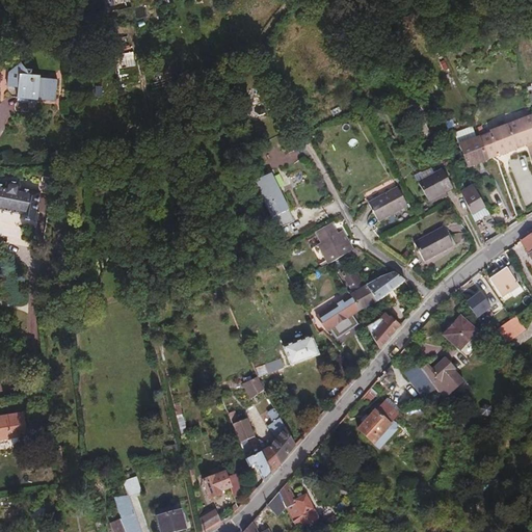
[(108,0),(111,14),(129,9),(126,0),(108,0)]
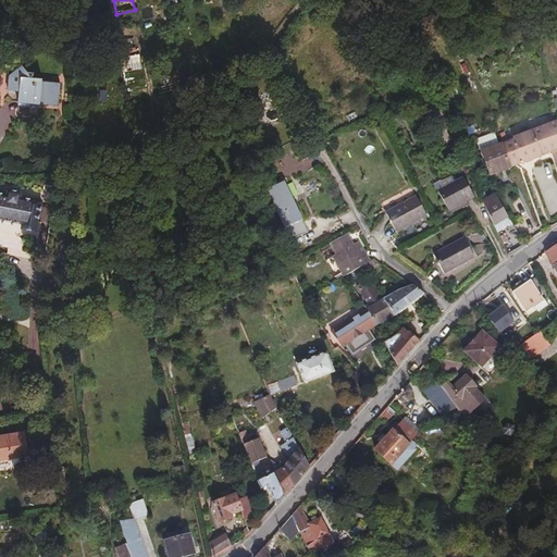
[(141,63),(138,53),(116,59),(120,69),(141,63)]
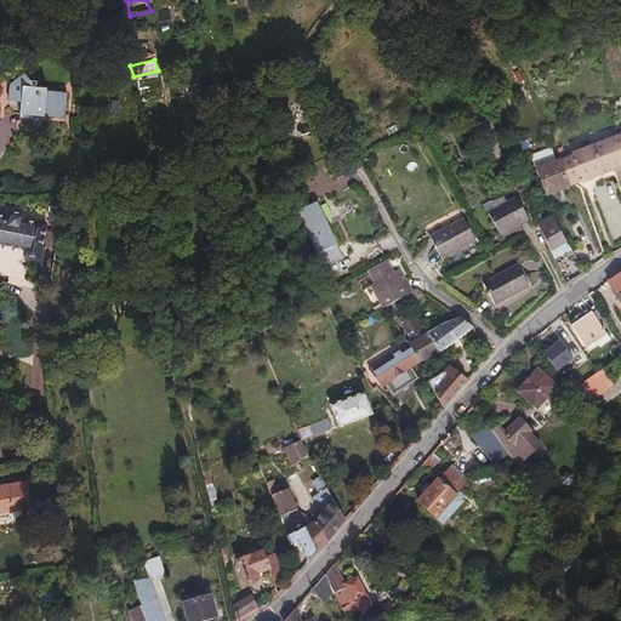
[(21,104),(21,114),(34,115),(33,121),(44,121),(44,117),(66,118),(68,93),(47,91),(47,87),(38,86),(38,83),(28,83),(16,93),(16,104),(21,104)]
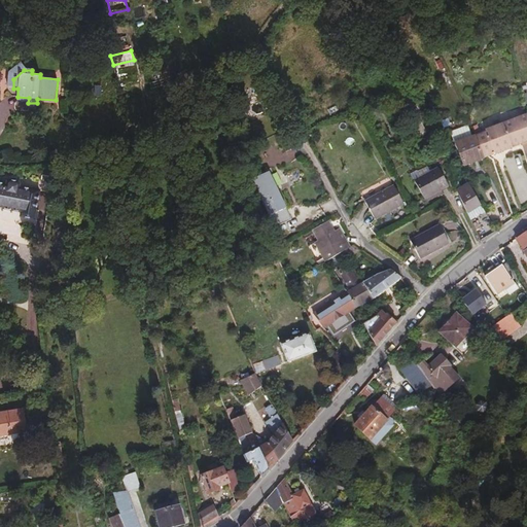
[(484,140),(479,142),(485,159),(491,156),(526,142),(526,114),(485,131),(488,138),(484,140)]
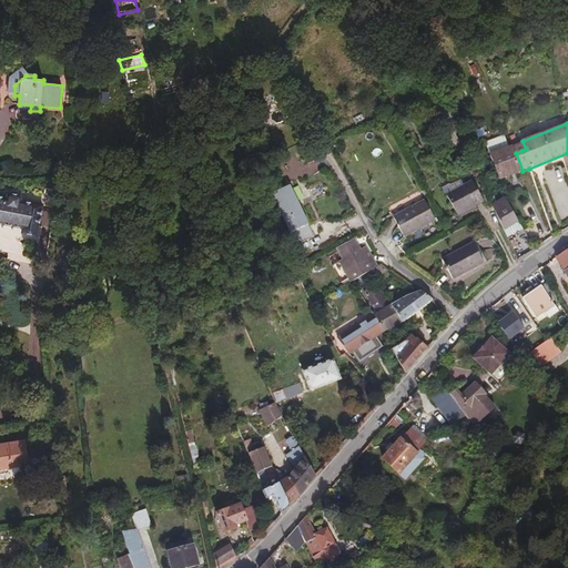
[(493,163),(499,180),(523,171),(516,153),(513,146),(509,148),(505,134),(486,141),(490,155),(493,163)]
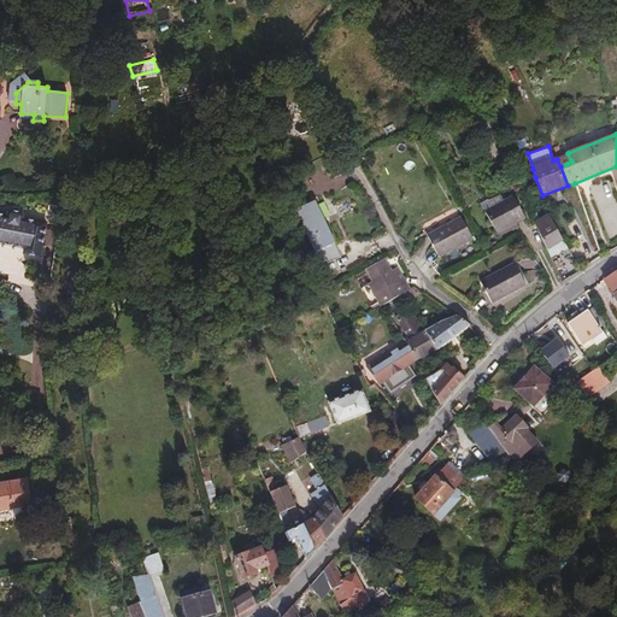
[(560,166),(566,164),(559,147),(553,150),(557,159),(560,166)]
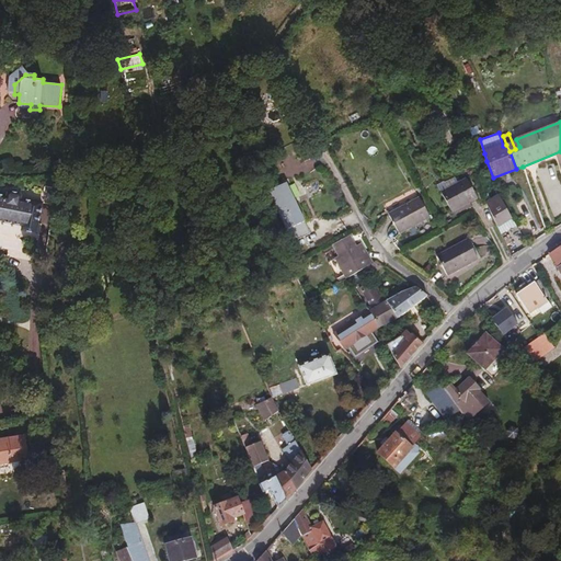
[(487,161),(473,165),(481,186),(489,184),(488,180),(494,179),(493,178),(487,161)]
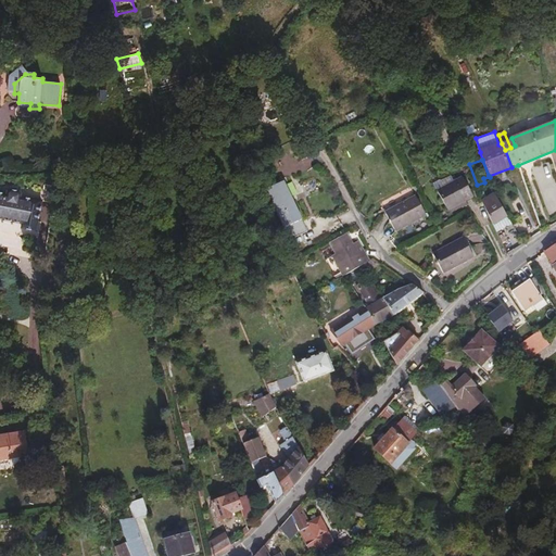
[(463,177),(444,187),(454,207),(474,197),(463,177)]
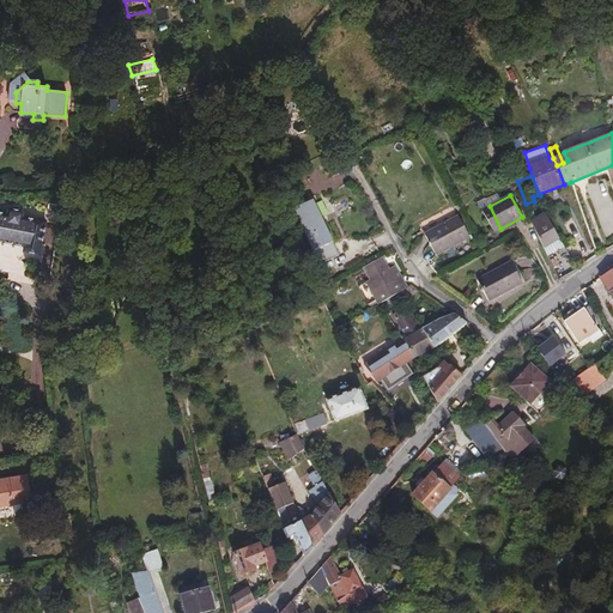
[(313,202),(295,211),(295,212),(299,222),(314,250),(321,247),(332,242),(313,202)]
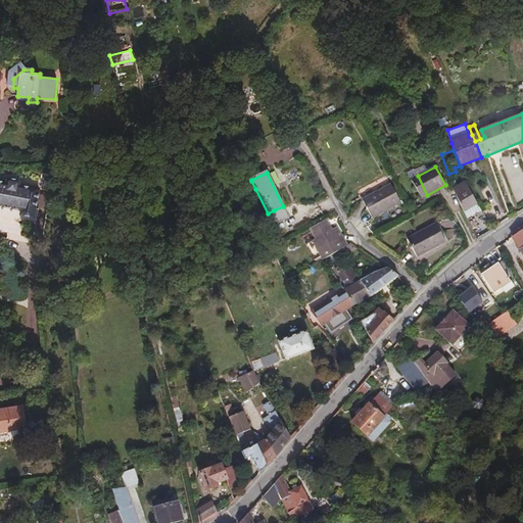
[(427,195),(418,176),(412,180),(422,198),(427,195)]
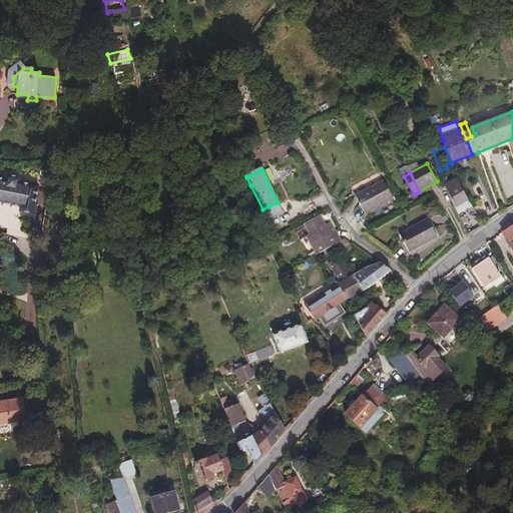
[(0,176),(0,200),(25,206),(25,210),(37,212),(42,185),(27,182),(22,177),(23,176),(16,175),(15,176),(10,179),(0,176)]
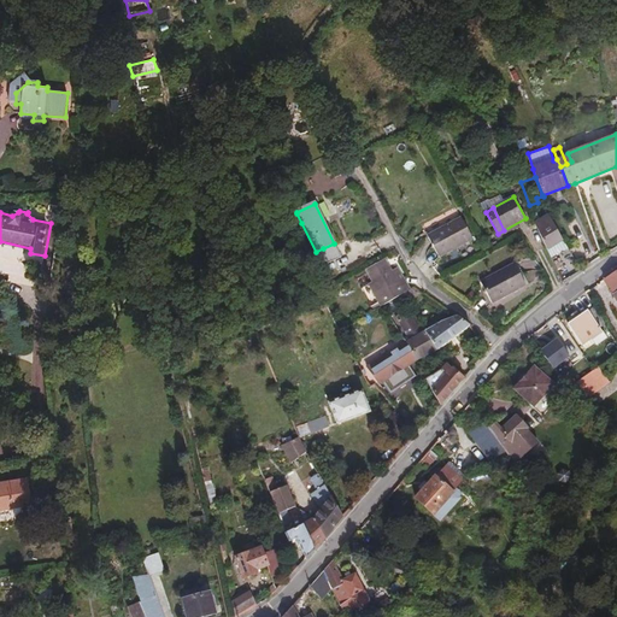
[(550,215),(535,223),(548,251),(564,241),(550,215)]
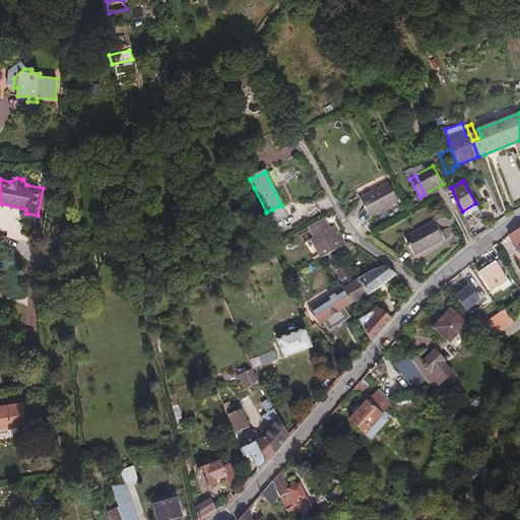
[(361,198),(371,217),(399,202),(388,183),(361,198)]
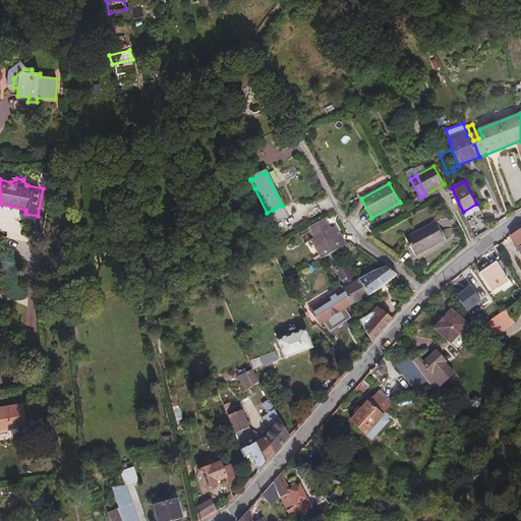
[(288,217),(282,206),(273,210),(278,222),(288,217)]
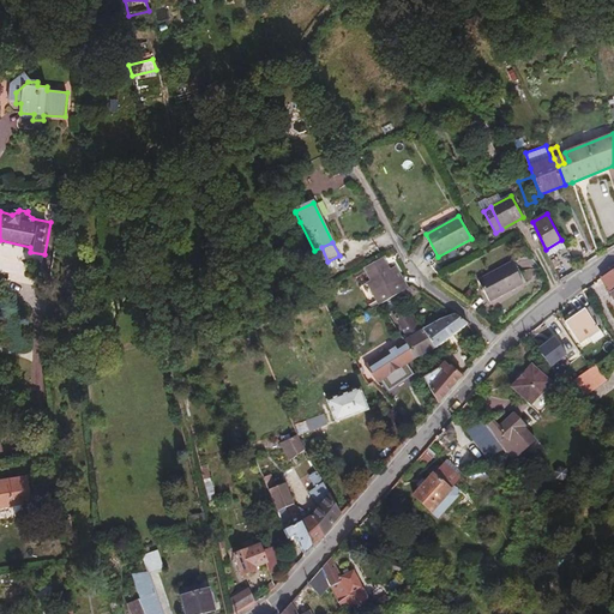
[(321,247),(314,251),(321,265),(327,262),(321,247)]
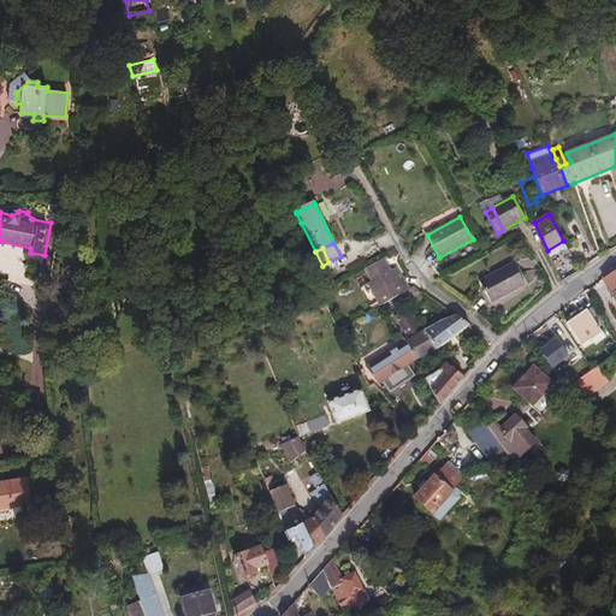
[(385,289),(397,283),(386,264),(368,273),(379,292),(385,289)]
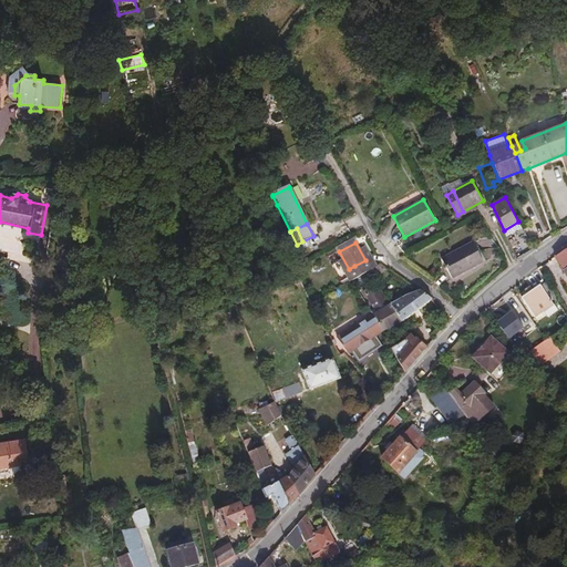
[(472,243),(442,259),(453,280),(484,264),(472,243)]
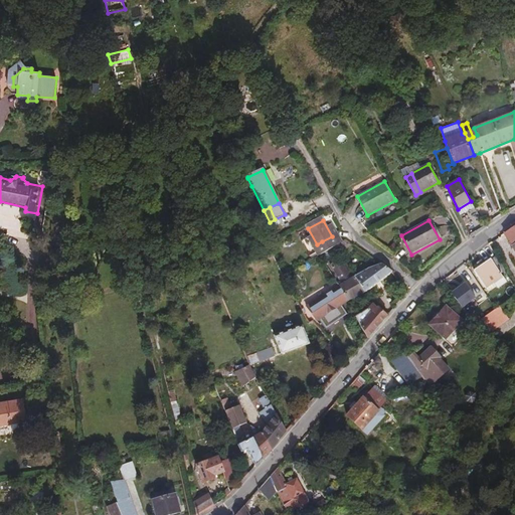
[(514,226),(505,233),(513,246),(512,247),(514,252),(514,226)]
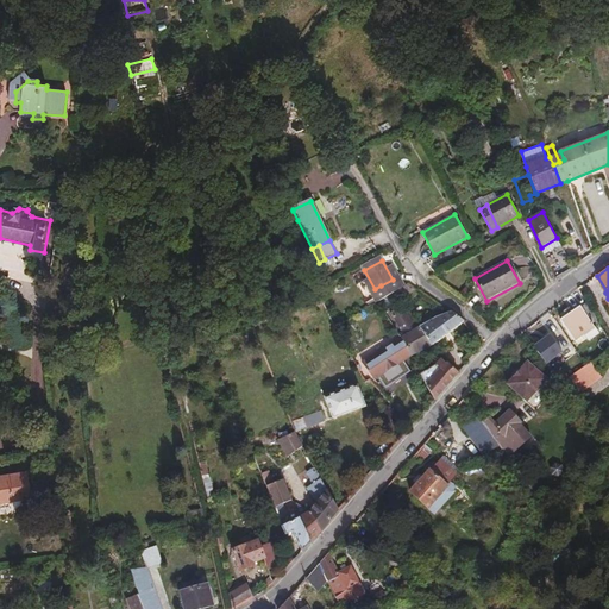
[(400,276),(393,280),(381,286),(388,296),(394,293),(405,286),(400,276)]
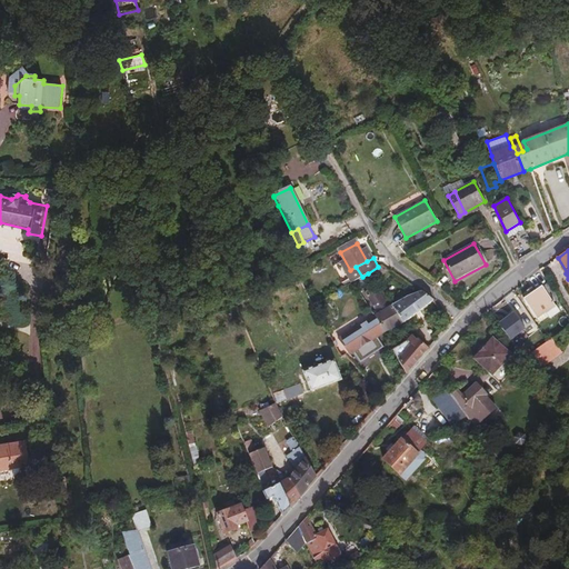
[(381,265),(378,267),(368,273),(372,281),(390,271),(381,265)]
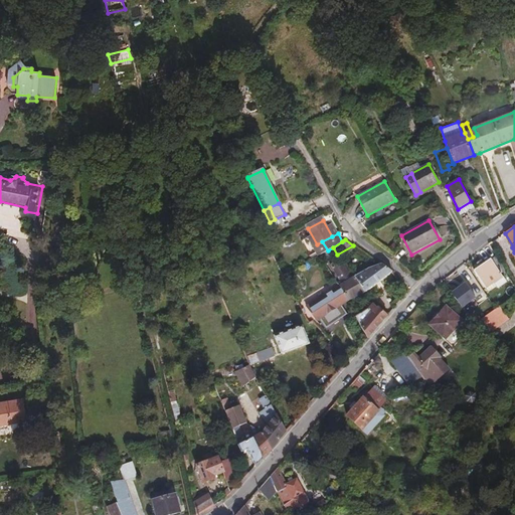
[(505,272),(496,256),(474,272),(486,288),(493,283),(496,287),(497,289),(506,283),(501,275),(505,272)]
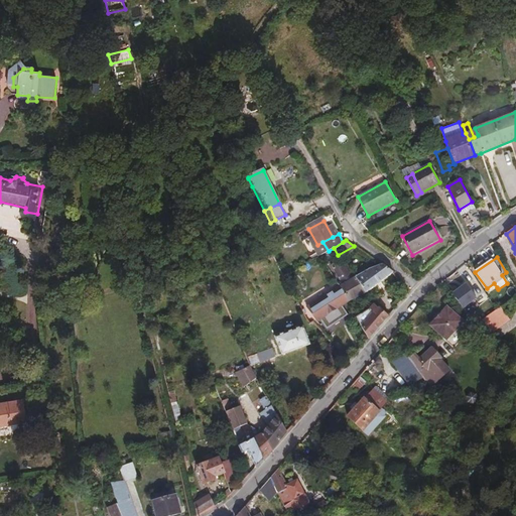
[(365,293),(355,278),(353,279),(341,259),(331,265),(340,281),(338,282),(340,286),(349,301),(365,293)]
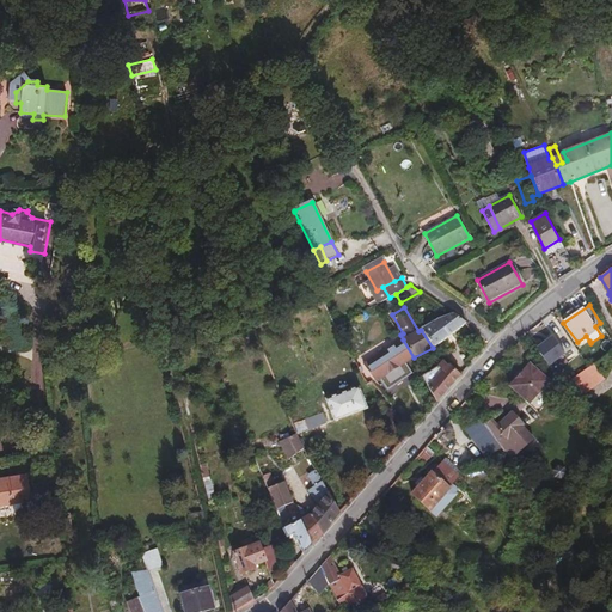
[(421,330),(433,348),(465,323),(453,314),(439,319),(421,330)]
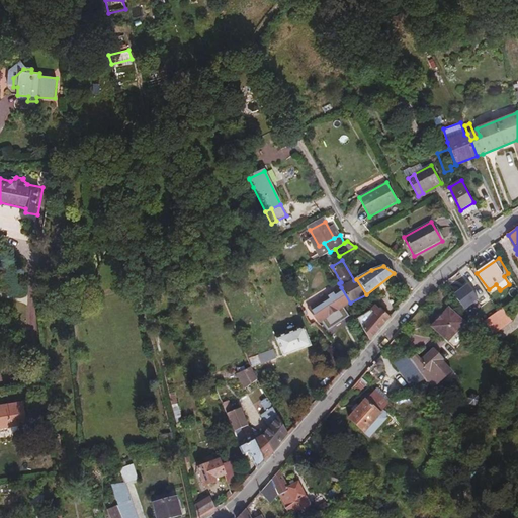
[(287,269),(282,273),(284,278),(290,274),(287,269)]
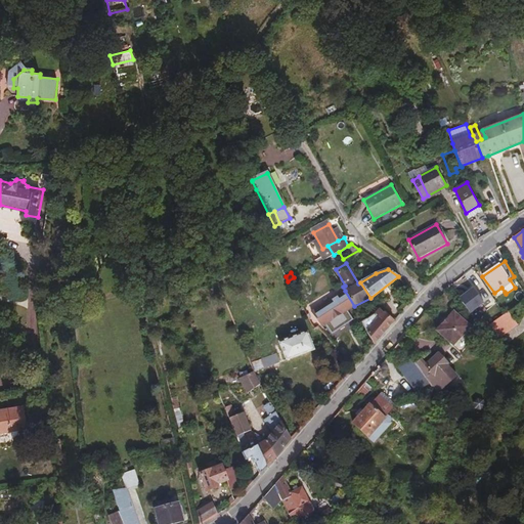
[(496,297),(494,293),(482,276),(479,278),(493,300),(496,297)]
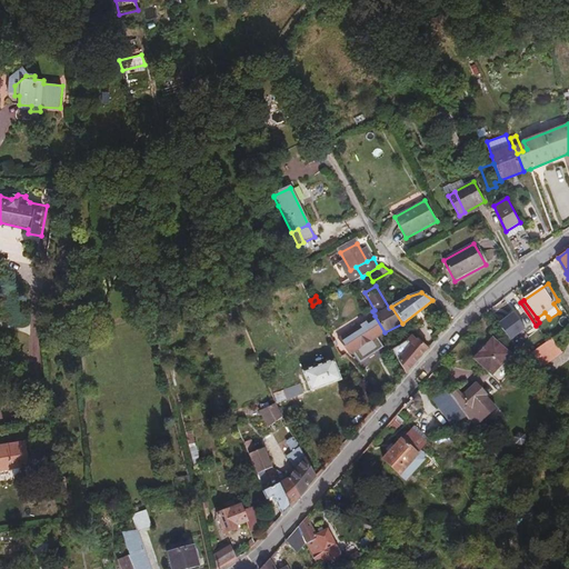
[(372,311),(369,308),(338,327),(341,331),(343,336),(375,316),(372,311)]
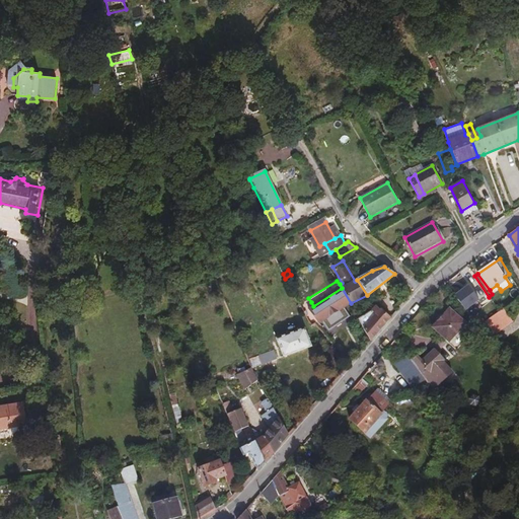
[(492,294),(500,289),(497,285),(490,290),(492,294)]
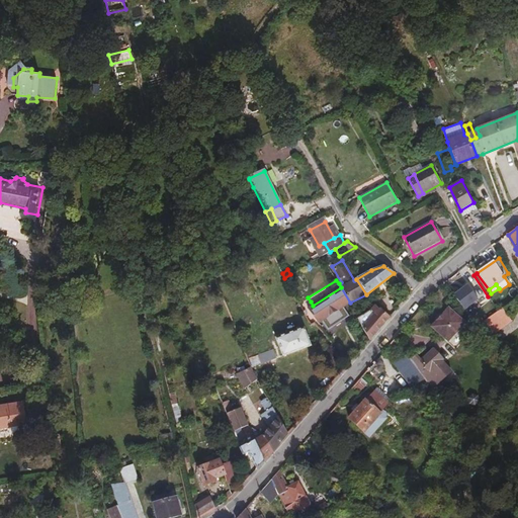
[(337,311),(350,303),(341,287),(313,306),(311,301),(300,308),(311,326),(315,323),(317,322),(318,323),(336,310),(337,311)]
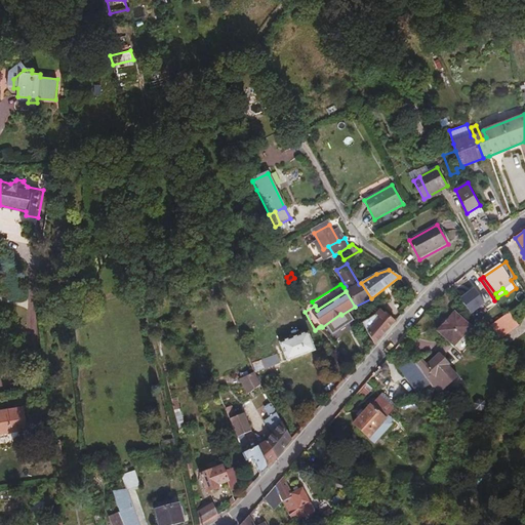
[(384,314),(379,310),(374,315),(362,322),(375,345),(396,322),(386,313),(384,314)]
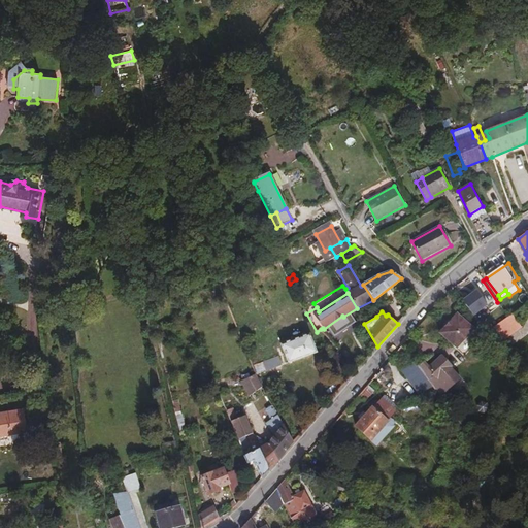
[(457,312),(446,326),(459,343),(473,327),(457,312)]
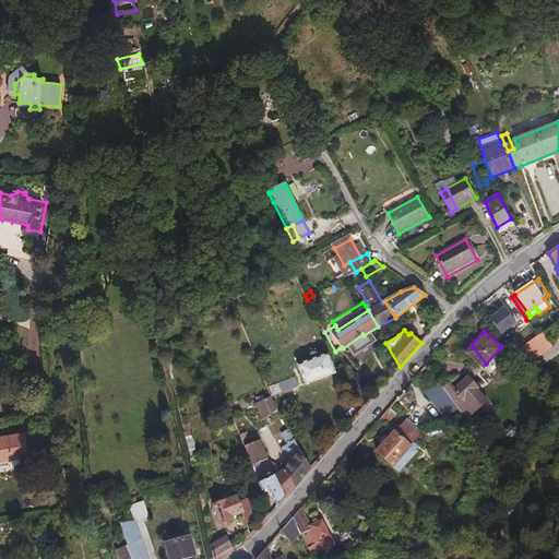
[(552,346),(543,333),(515,352),(525,365),(552,346)]
